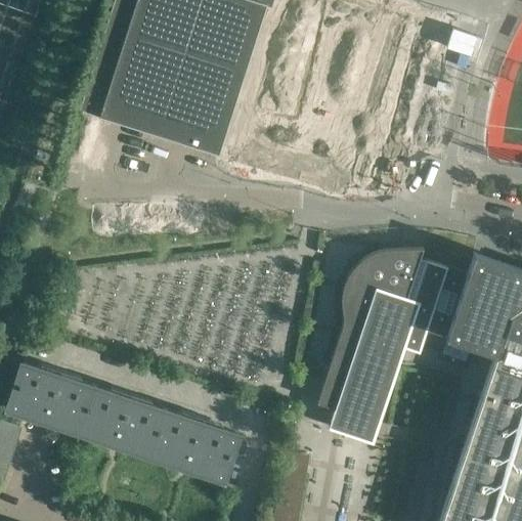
[(80,106),(79,110),(149,132),(219,154),(266,9),(267,5),(272,6),(274,0),(114,0),(106,24),(86,87),(80,106)]
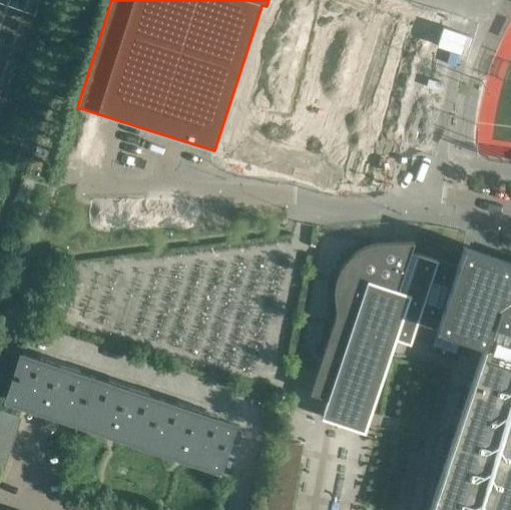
[(510,263),(465,248),(458,269),(413,253),(416,244),(386,245),(376,246),(364,250),(353,259),(344,269),(337,284),(336,293),(336,305),(337,312),(336,323),(312,396),(329,402),(323,420),(366,434),(397,342),(412,347),(418,326),(435,332),(428,353),(459,363),(466,341),(485,347),(430,509),(510,509),(510,263)]
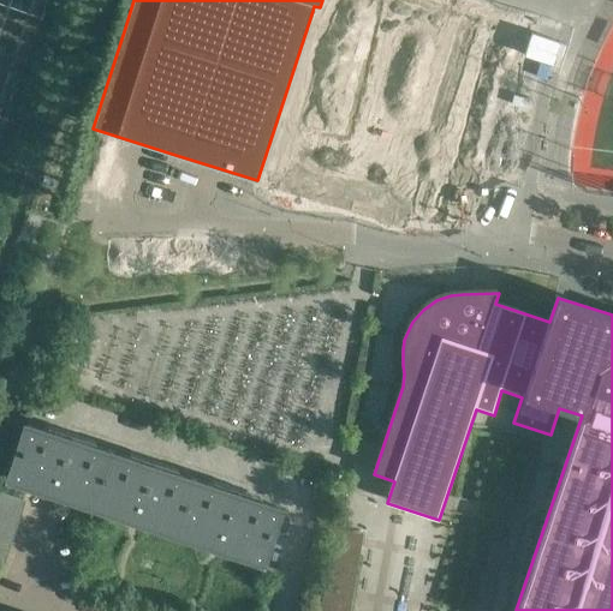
[(48,432),(30,426),(12,480),(29,490),(30,486),(77,502),(76,505),(95,508),(113,454),(94,448),(96,443),(73,435),(51,427),(48,432)]
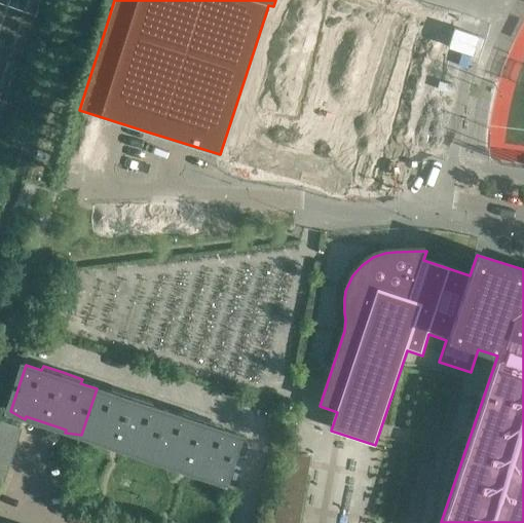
[(113,394),(97,388),(81,435),(96,443),(97,440),(138,453),(137,456),(153,458),(167,412),(152,407),(153,402),(114,389),(113,394)]
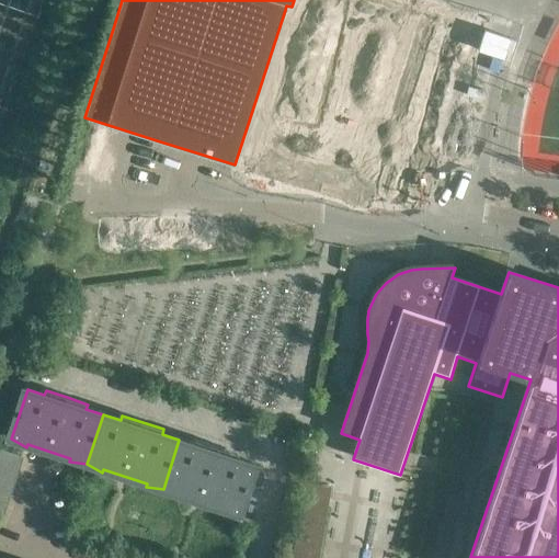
[(196,445),(179,440),(163,489),(178,498),(179,494),(223,509),(221,512),(239,514),(255,464),(238,459),(239,454),(197,441),(196,445)]
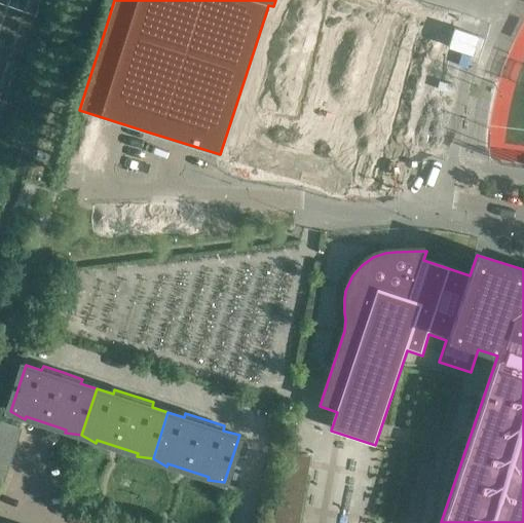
[(0,422),(0,435),(19,441),(22,430),(0,422)]
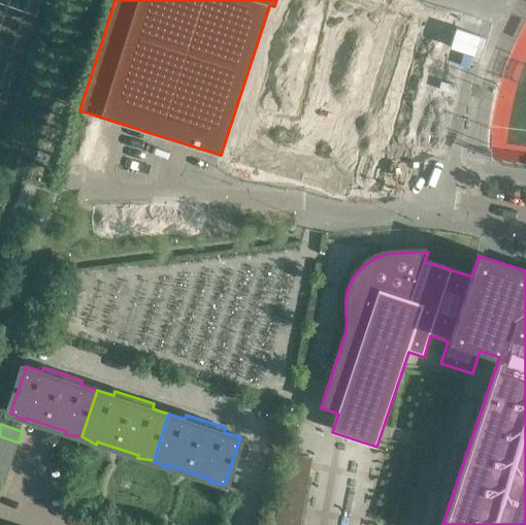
[(0,436),(0,450),(14,455),(19,443),(0,436)]
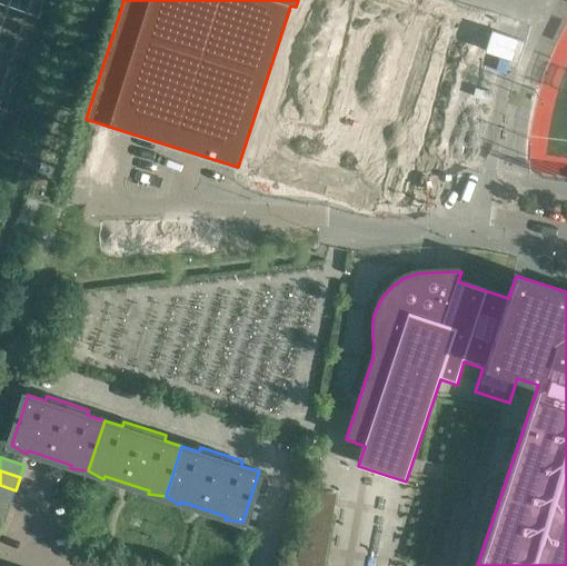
[(0,485),(0,499),(11,503),(16,490),(0,485)]
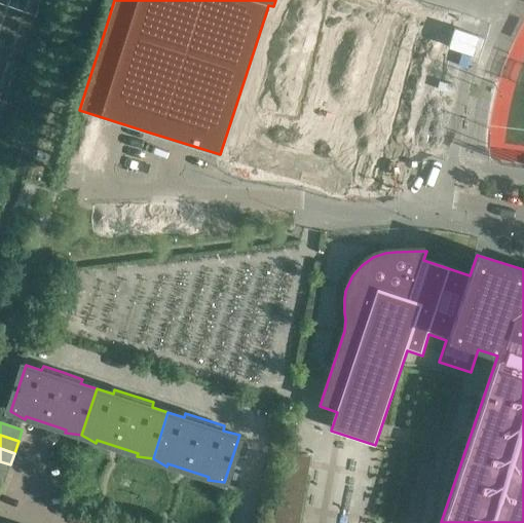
[(0,461),(0,474),(6,477),(10,464),(0,461)]
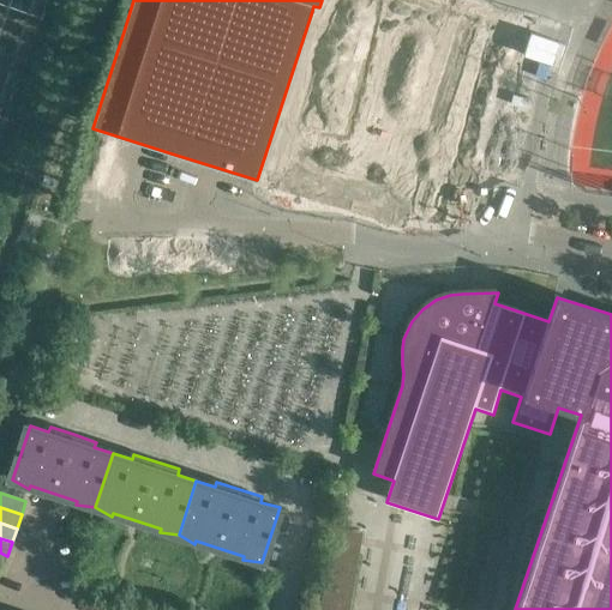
[(352,609),(361,557),(334,553),(323,609),(352,609)]
